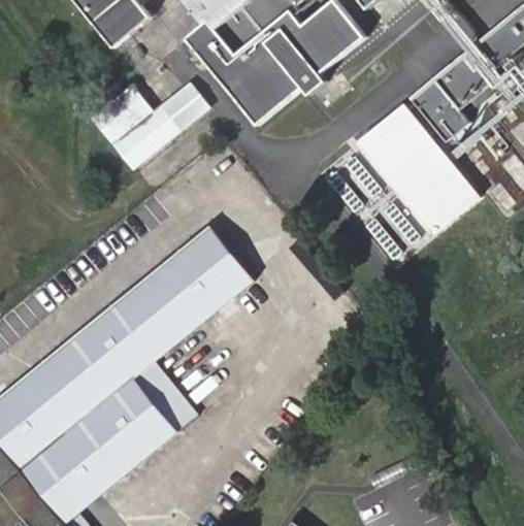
[(73,0),(112,46),(127,34),(149,17),(138,4),(134,0),(191,0),(204,17),(183,35),(256,124),(300,87),(308,98),(326,84),(317,73),(362,37),(331,0),(300,25),(288,9),(299,0),(73,0)]
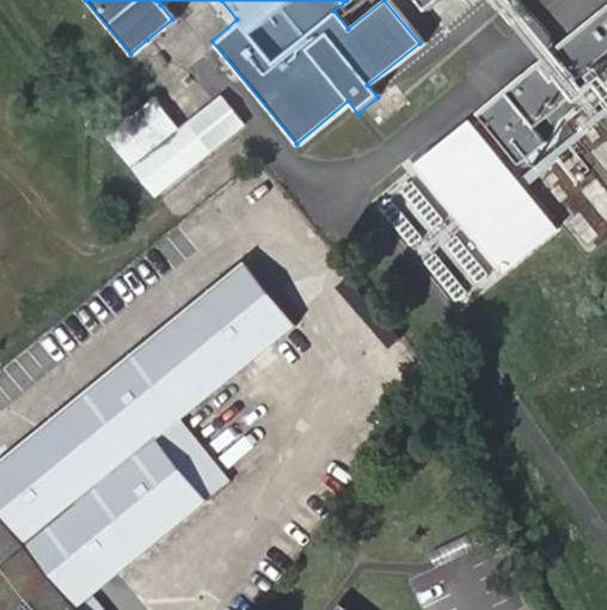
[(418,0),(430,14),(447,0),(418,0)]
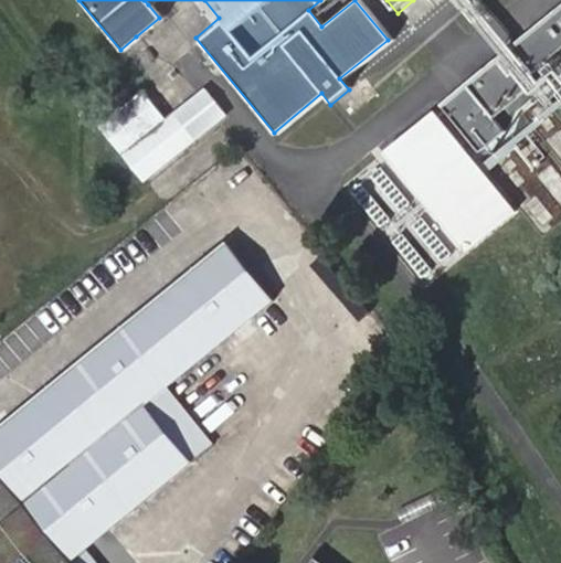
[(560,3),(525,34),(560,78),(560,3)]
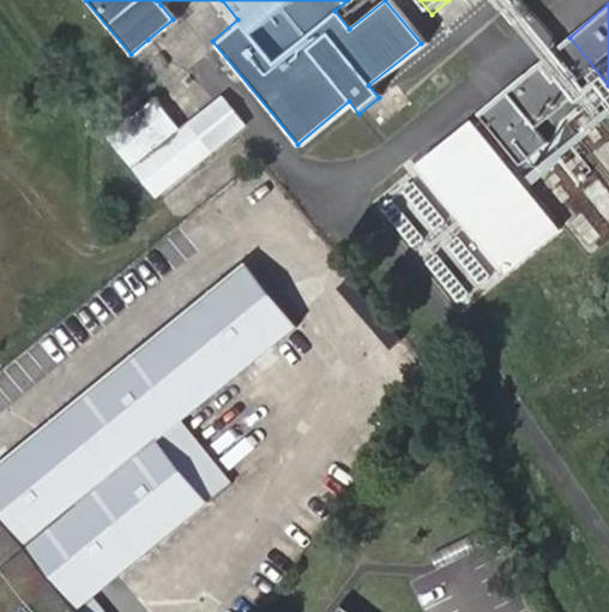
[(221,93),(131,166),(154,193),(243,120),(221,93)]
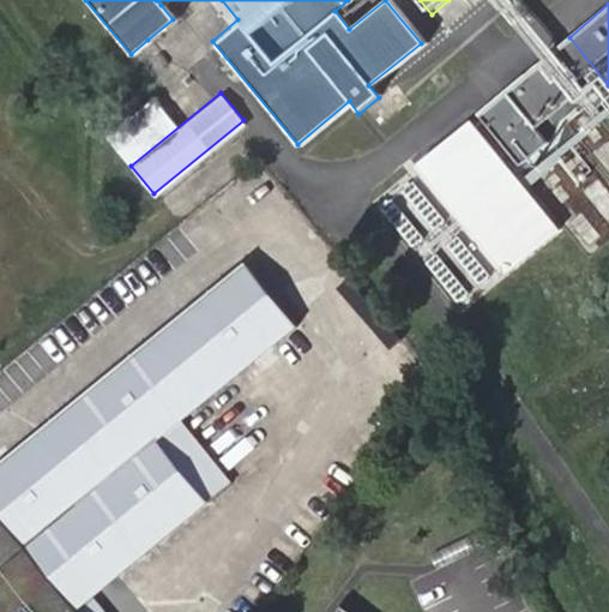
[(107,136),(130,163),(175,125),(154,97),(107,136)]
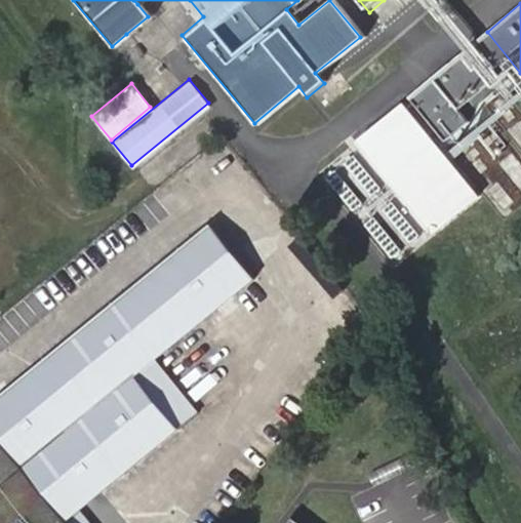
[(207,224),(0,393),(0,522),(64,522),(196,411),(154,359),(251,279),(207,224)]
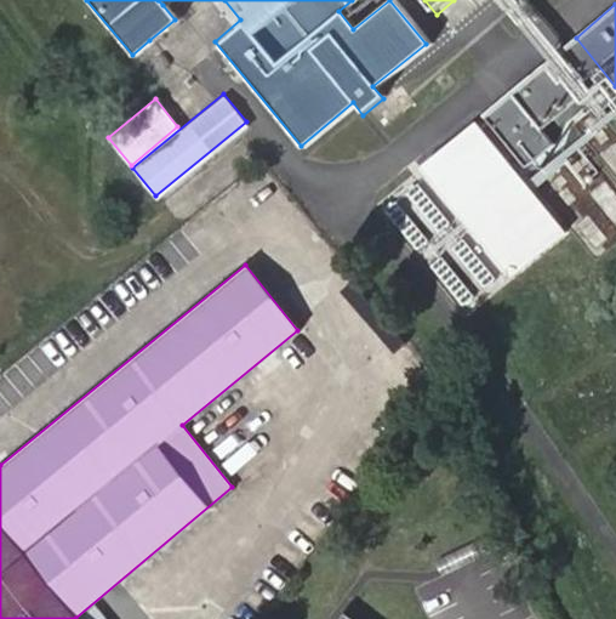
[(355,618),(340,607),(330,618),(355,618)]
